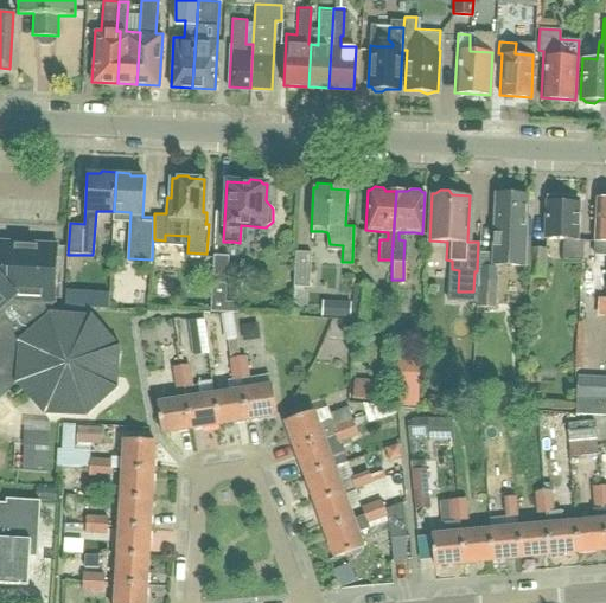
[(524,219),(527,194),(495,192),(491,263),(528,265),(530,220),(524,219)]
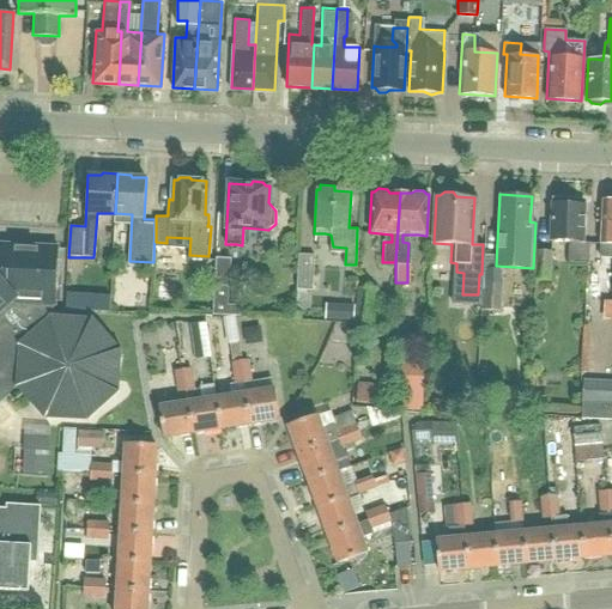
[(588,242),(582,242),(585,203),(571,202),(573,199),(551,198),(549,242),(575,243),(575,261),(588,261),(588,242)]
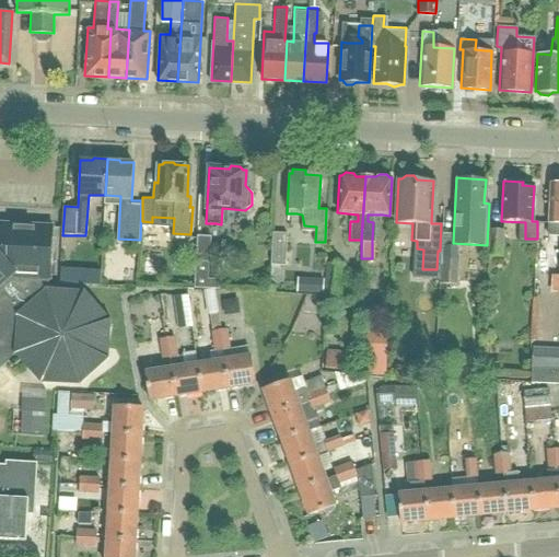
[(558,183),(555,183),(551,185),(549,185),(546,234),(558,234),(558,260),(558,274),(558,183)]
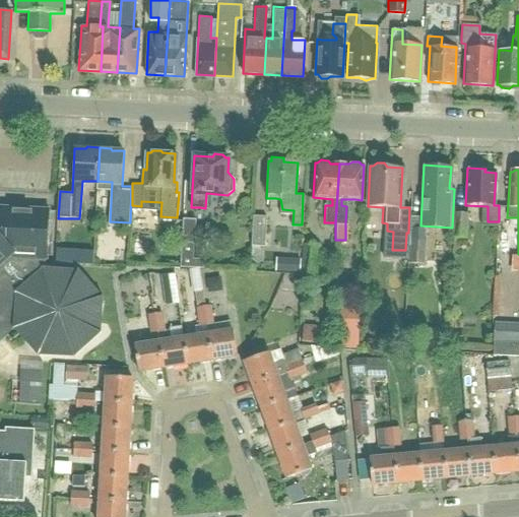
[(0,337),(11,328),(17,328),(38,354),(42,351),(74,357),(75,351),(102,332),(99,328),(103,296),(98,295),(77,268),(73,271),(46,267),(46,257),(47,258),(50,209),(0,206),(0,337)]
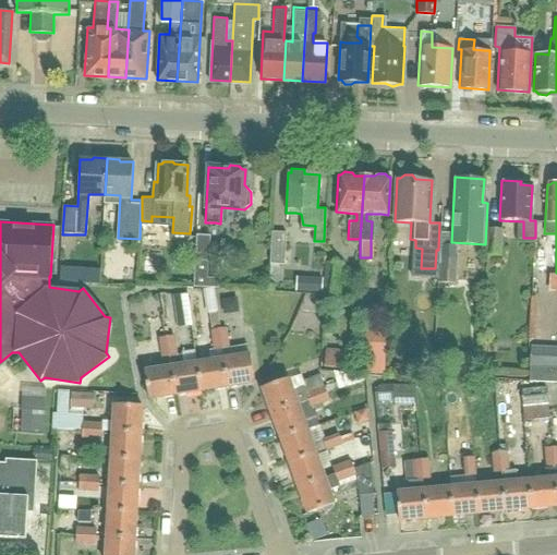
[(500,253),(501,227),(488,226),(487,252),(500,253)]
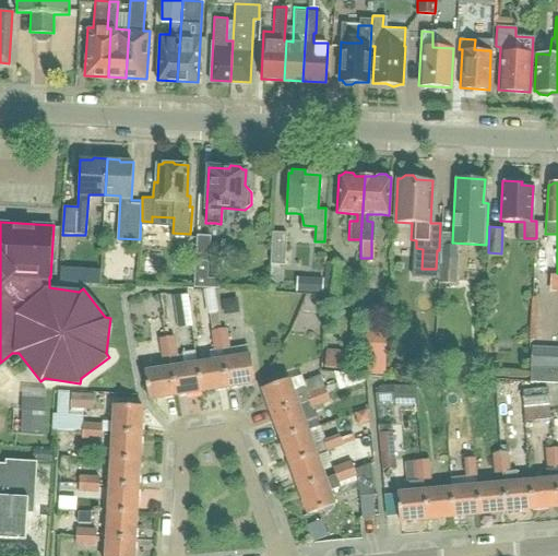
[(286,231),(272,229),(270,262),(284,263),(286,231)]
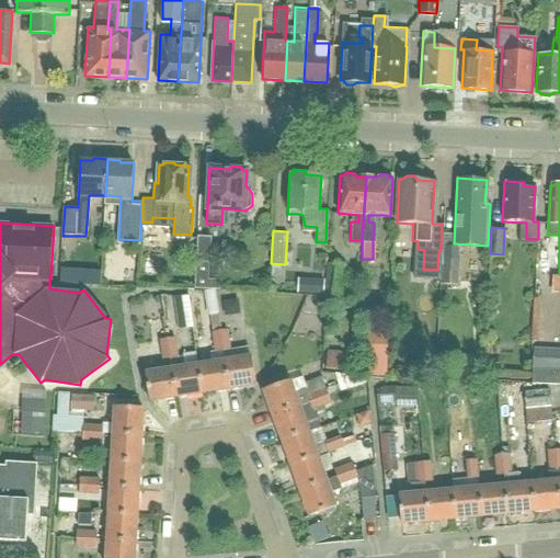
[(197,232),(194,287),(208,288),(212,234),(197,232)]
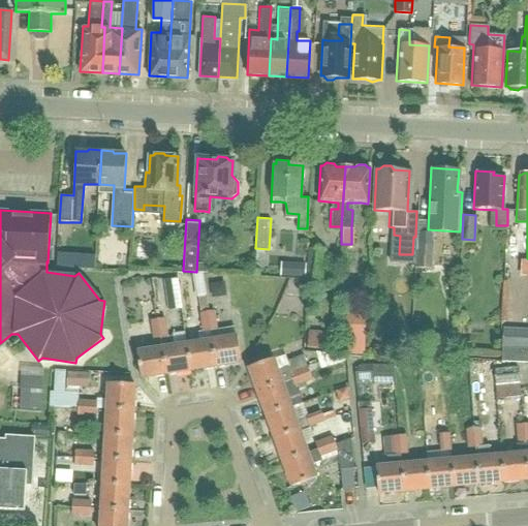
[(431,265),(432,230),(416,230),(415,264),(431,265)]
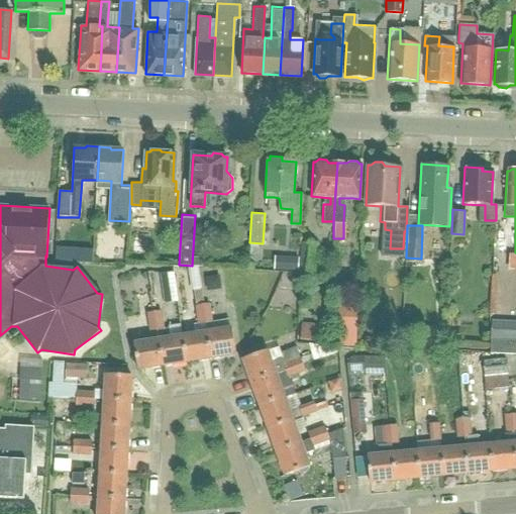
[(300,241),(297,280),(313,281),(316,242),(300,241)]
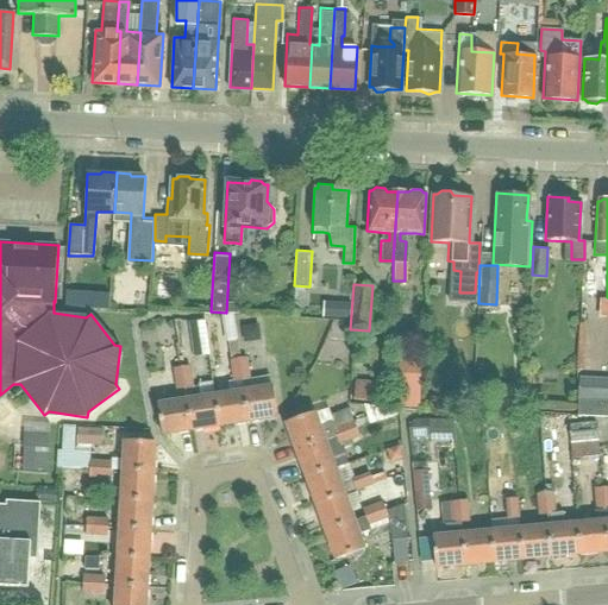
[(232,379),(242,378),(238,355),(240,354),(236,323),(225,326),(231,355),(229,357),(232,379)]
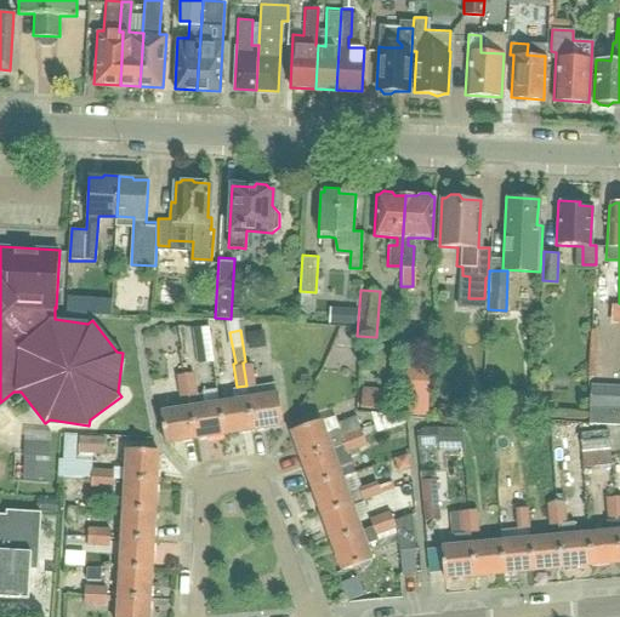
[(251,361),(245,361),(243,363),(246,386),(255,383),(251,361)]
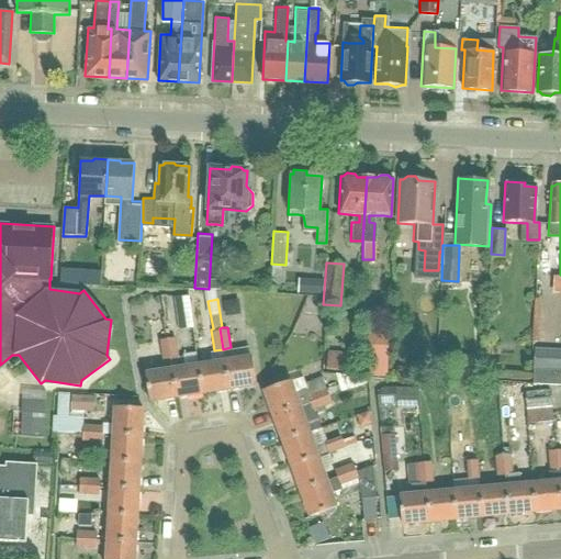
[(167,336),(177,397),(203,392),(199,365),(186,366),(183,354),(178,355),(175,335),(167,336)]
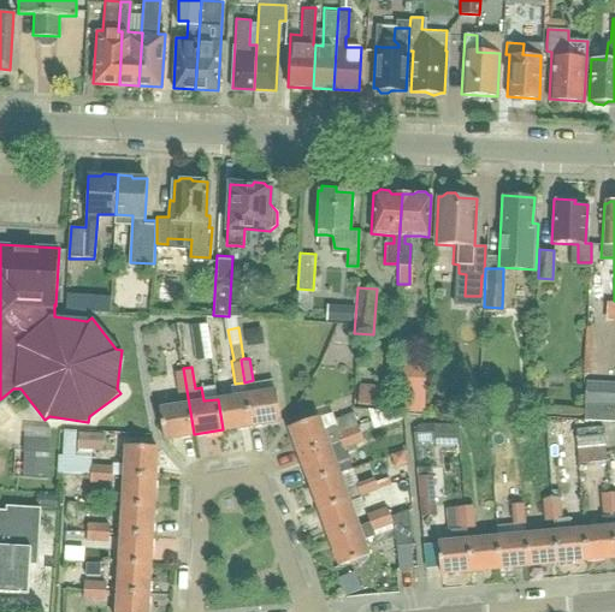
[(176,394),(158,397),(164,439),(194,434),(183,368),(175,369),(178,391),(175,392),(176,394)]
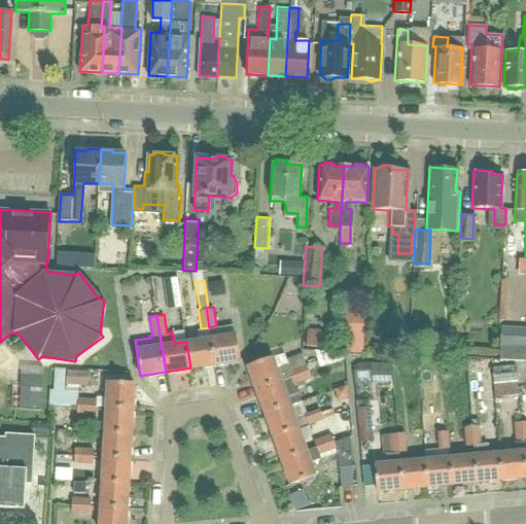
[(367,352),(365,319),(345,320),(347,353),(367,352)]
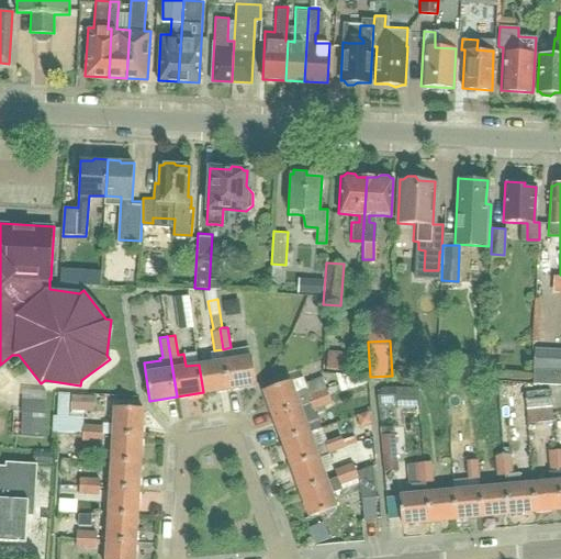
[(332,350),(328,369),(344,371),(341,389),(352,391),(358,354),(332,350)]
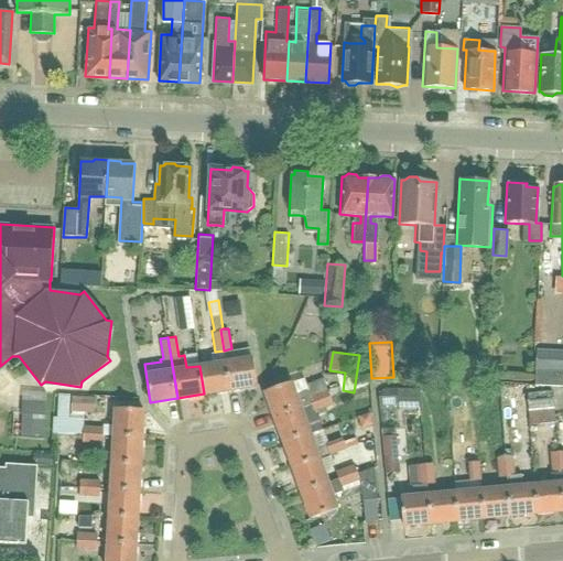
[(562,384),(562,352),(537,352),(537,384),(562,384)]
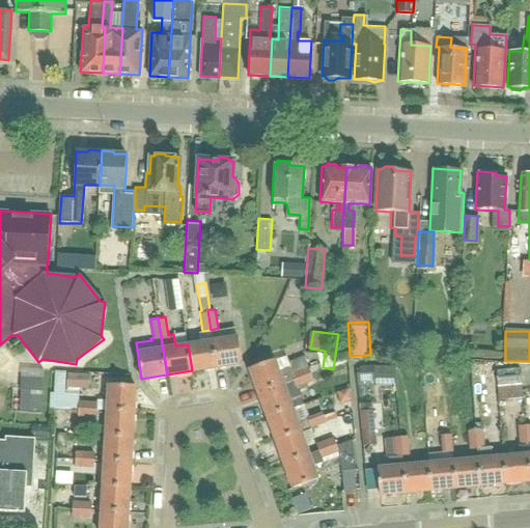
[(213,340),(217,366),(242,363),(239,336),(213,340)]
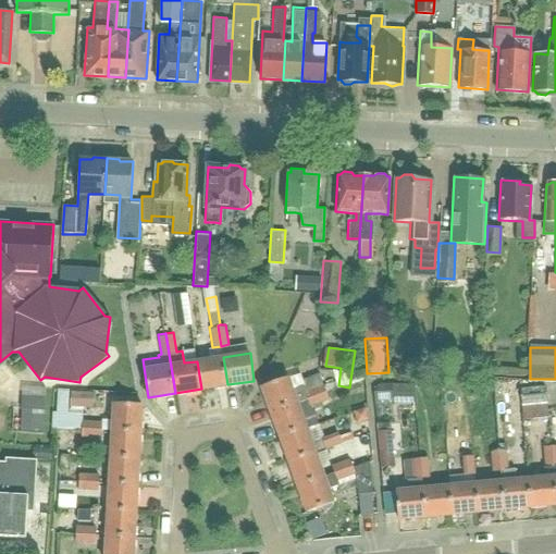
[(197,361),(201,389),(227,384),(223,357),(197,361)]
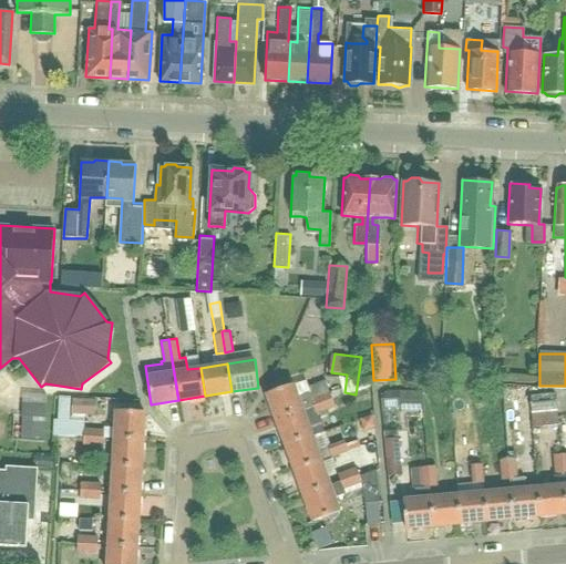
[(312,404),(330,398),(323,379),(306,385),(308,390),(297,395),(292,383),(265,393),(275,419),(301,409),(301,408),(312,404)]
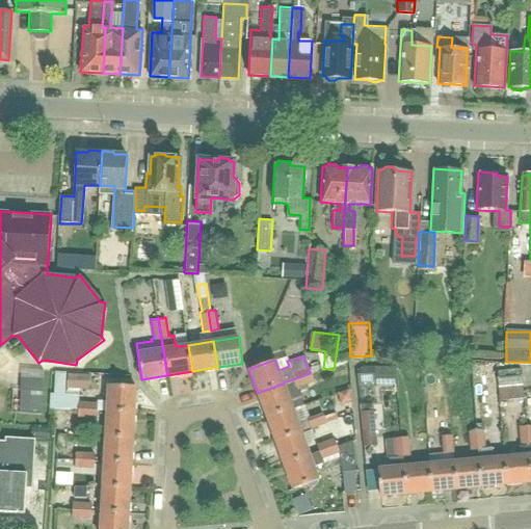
[(78,407),(97,407),(97,400),(78,399),(79,390),(64,389),(64,371),(54,370),(53,392),(50,392),(49,406),(78,407)]
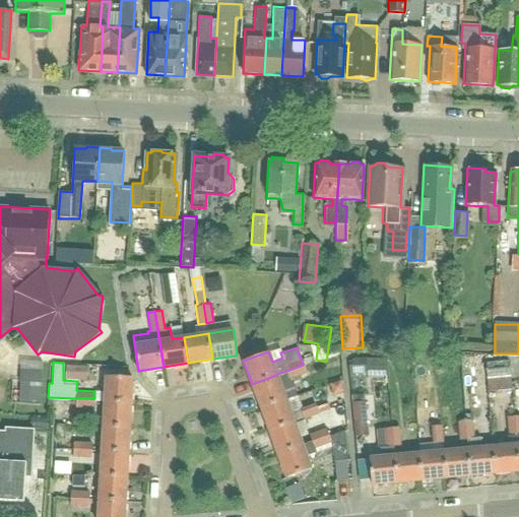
[(352,364),(353,377),(391,375),(390,363),(352,364)]
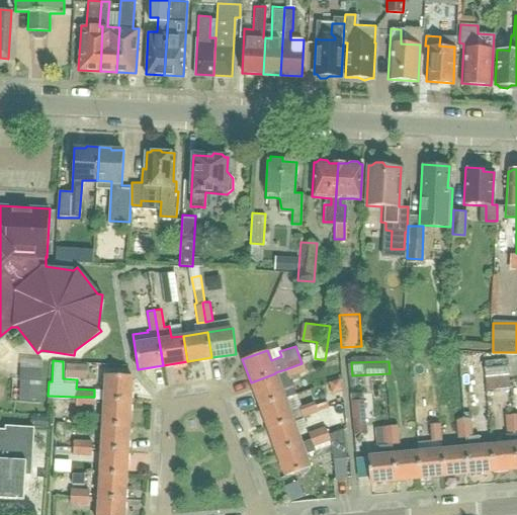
[(287,376),(305,370),(302,363),(285,369),(287,376)]
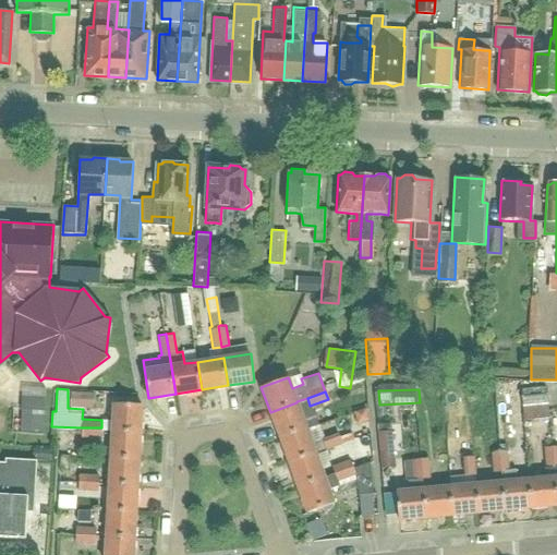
[(95,394),(73,395),(74,405),(95,403),(95,394)]
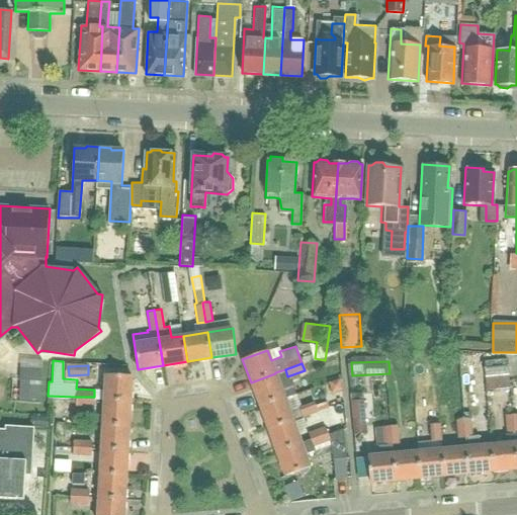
[(19,368),(17,402),(39,403),(41,369),(19,368)]
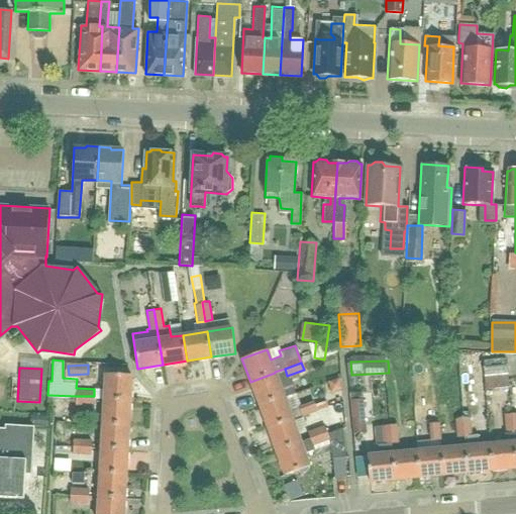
[(489,394),(513,393),(512,372),(488,374),(489,394)]
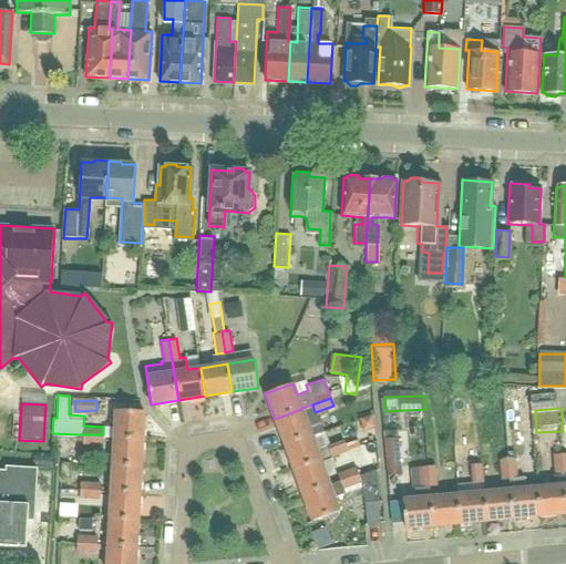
[(115,409),(114,437),(143,439),(145,411),(115,409)]
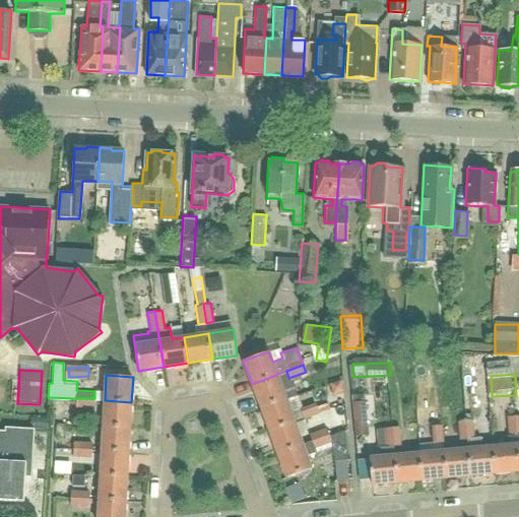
[(252,384),(260,407),(285,398),(276,375),(252,384)]
